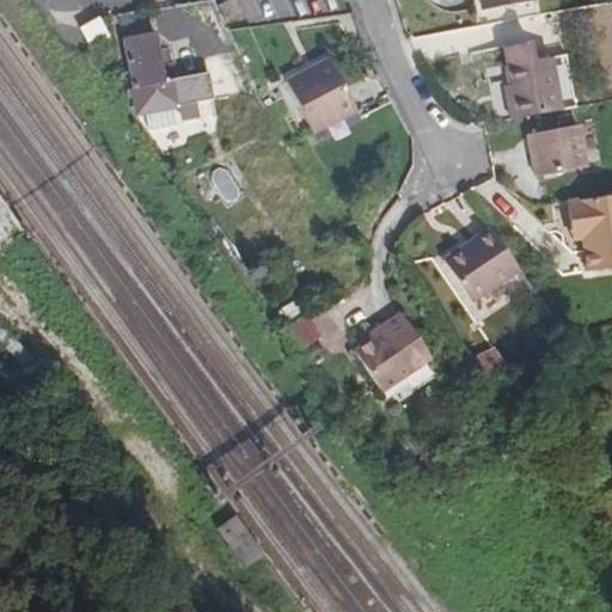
[(531,0),(481,0),(482,10),(532,2),(531,0)]
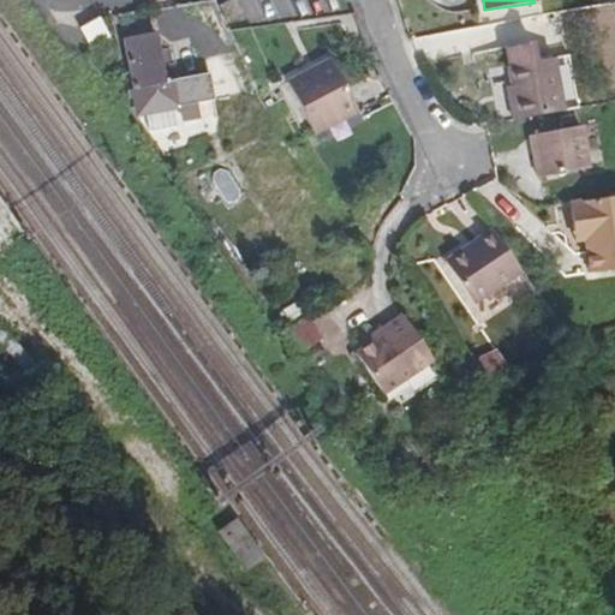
[(252,21),(243,3),(224,12),(233,31),(252,21)]
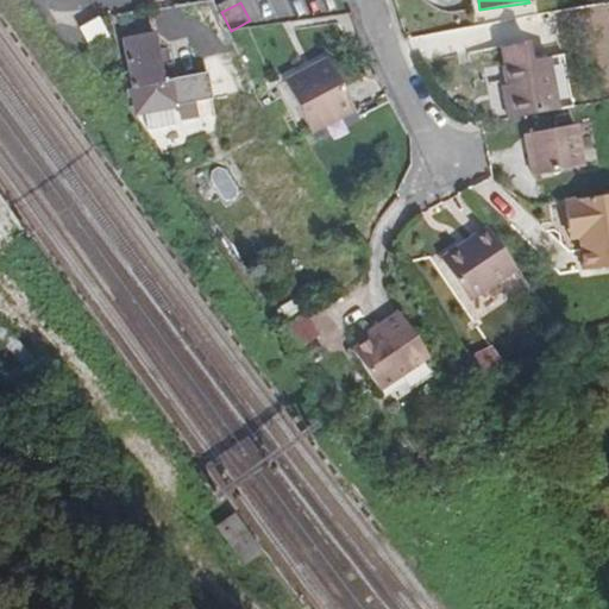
[(113,41),(100,18),(81,29),(94,51),(113,41)]
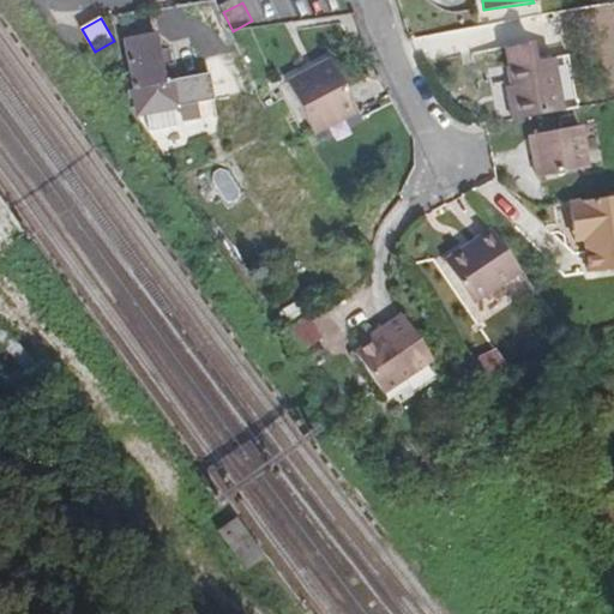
[(166,82),(155,35),(126,40),(136,88),(133,89),(139,115),(180,107),(175,80),(166,82)]
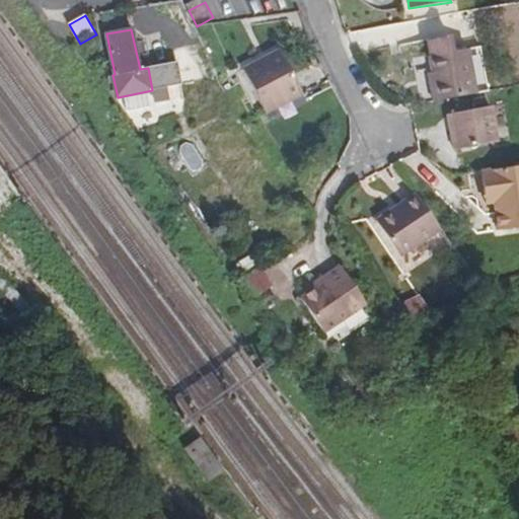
[(453,55),(451,39),(429,43),(432,59),(453,55)]
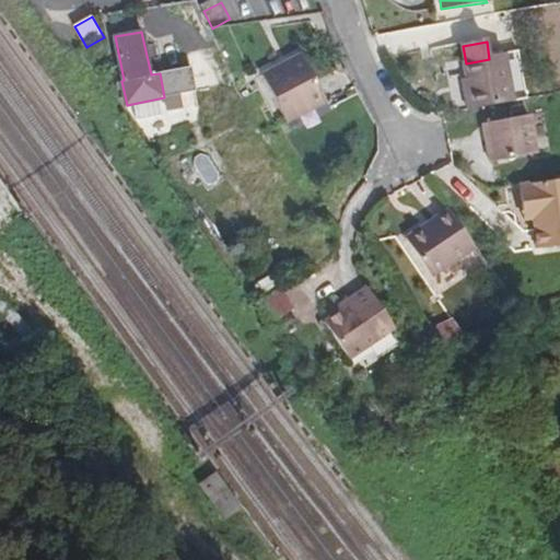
[(528,100),(520,54),(489,59),(466,63),(464,63),(468,90),(465,91),(469,112),(528,100)]
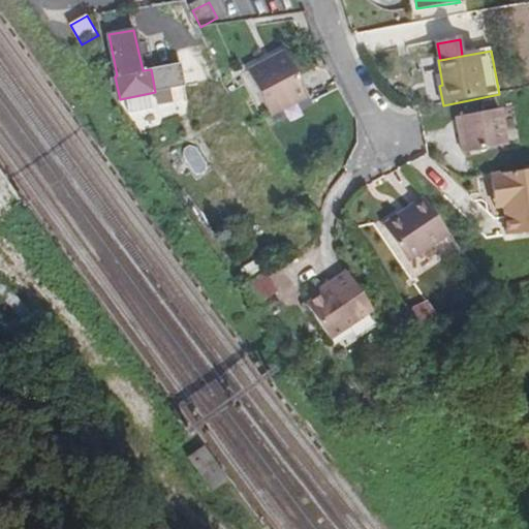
[(257,72),(281,117),(318,98),(294,53),(257,72)]
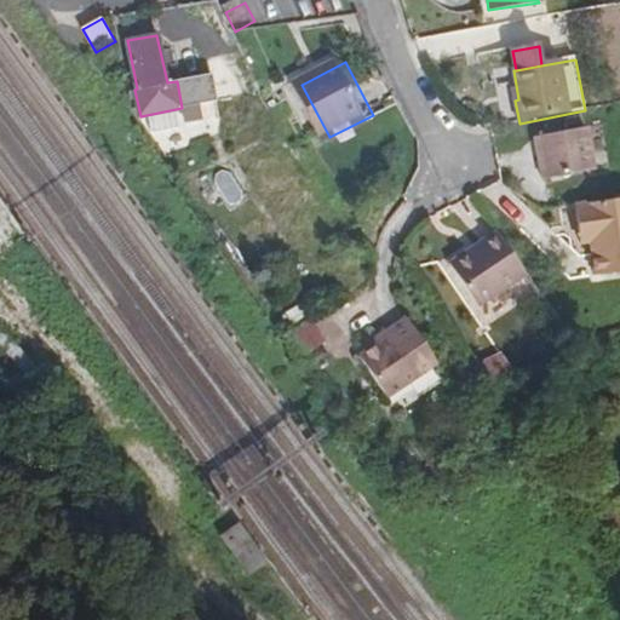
[(212,75),(177,81),(182,108),(217,102),(212,75)]
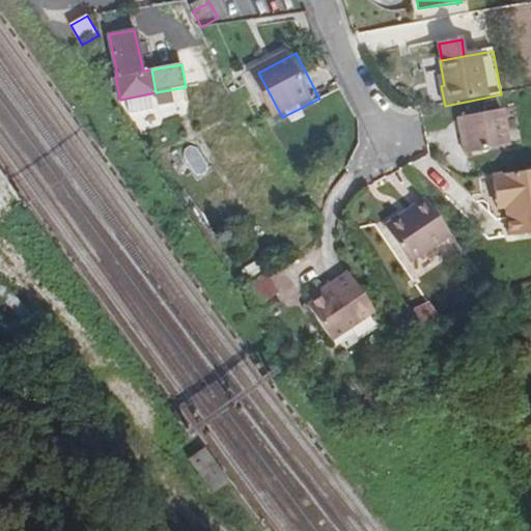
[(501,111),(457,119),(465,156),(508,146),(501,111)]
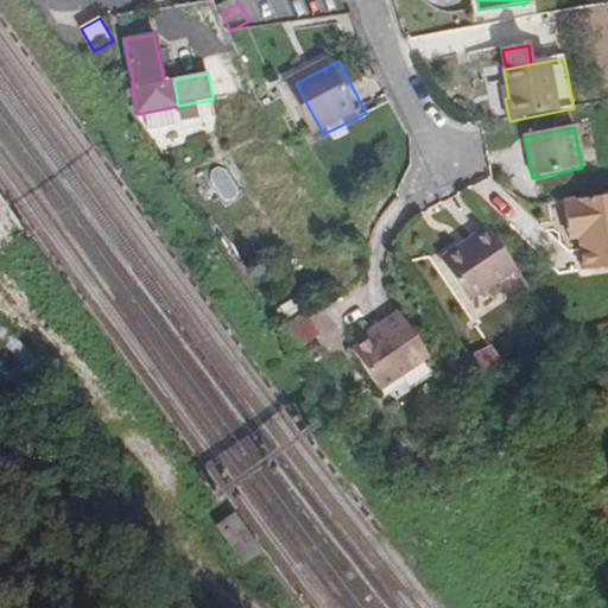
[(607,200),(574,203),(576,230),(586,230),(586,241),(588,274),(607,272),(607,200)]
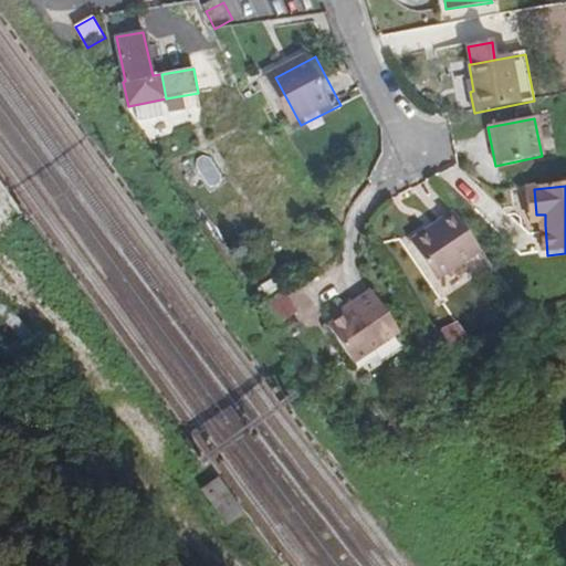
[(484,249),(456,209),(413,240),(443,280),(484,249)]
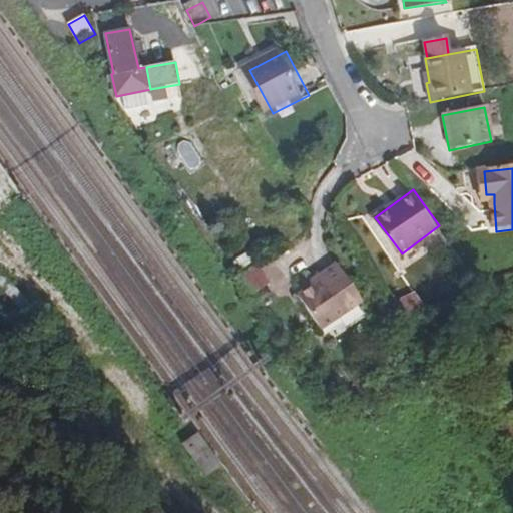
[(494,203),(494,194),(486,194),(486,203),(494,203)]
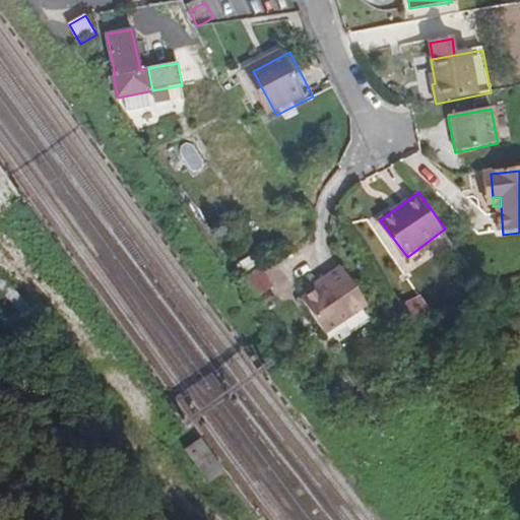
[(369,303),(341,265),(325,276),(328,281),(304,299),(328,333),(369,303)]
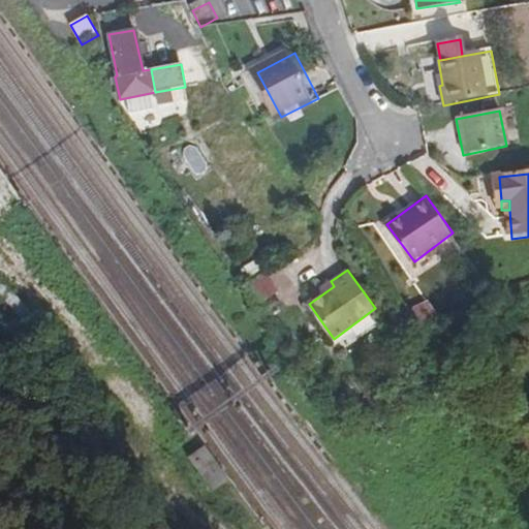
[(266,273),(243,287),(257,307),(278,292),(266,273)]
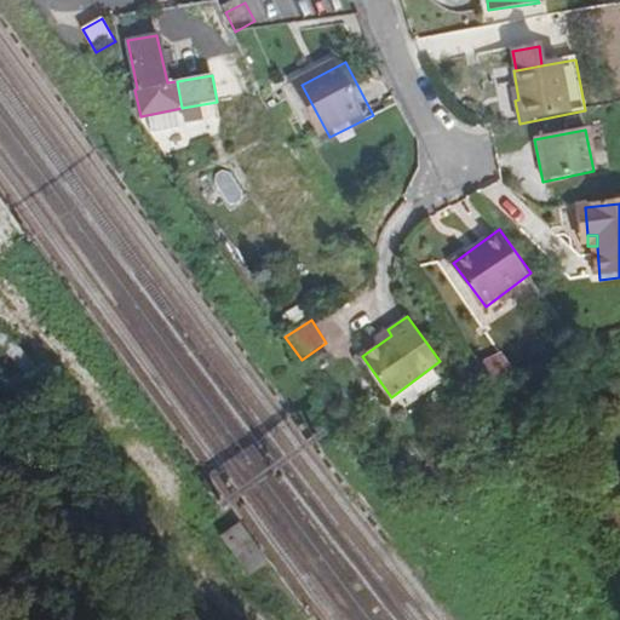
[(498,352),(478,363),(491,384),(510,373),(498,352)]
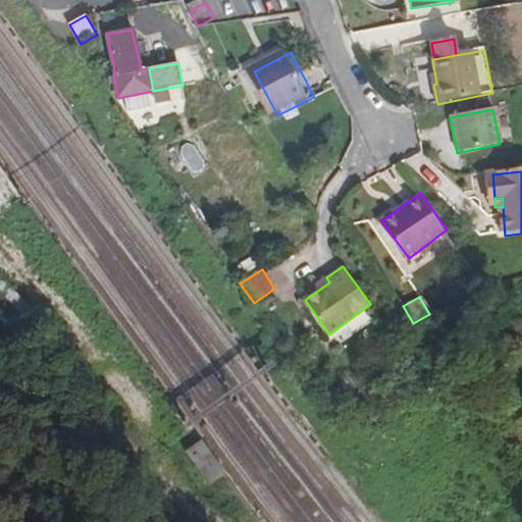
[(223,473),(200,440),(184,453),(208,484),(223,473)]
